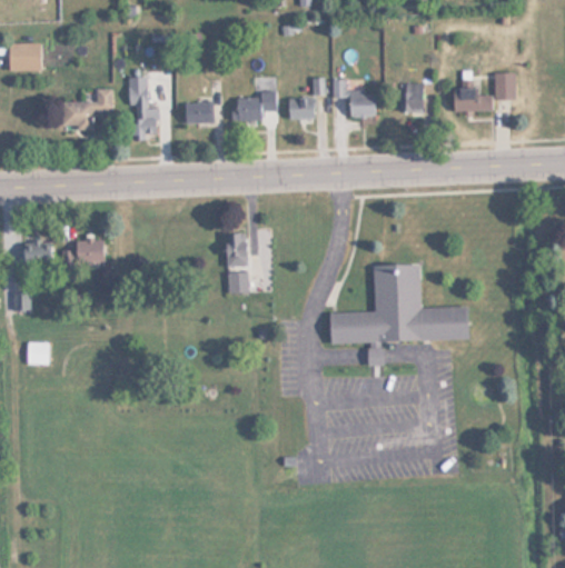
[(9,42),(9,70),(42,70),(42,42),(9,42)]
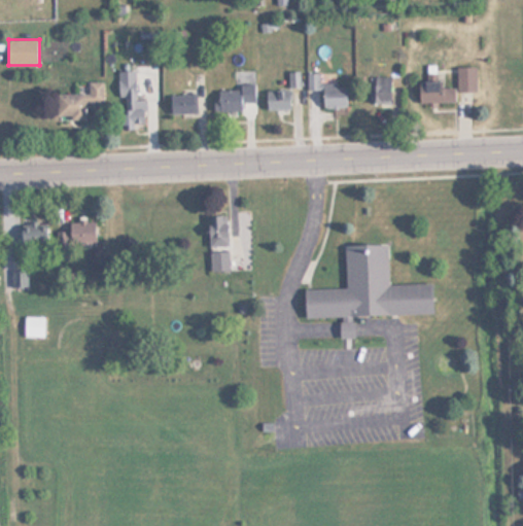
[(458,103),(458,92),(479,92),(478,68),(458,68),(459,88),(445,89),(445,81),(418,81),(419,104),(458,103)]
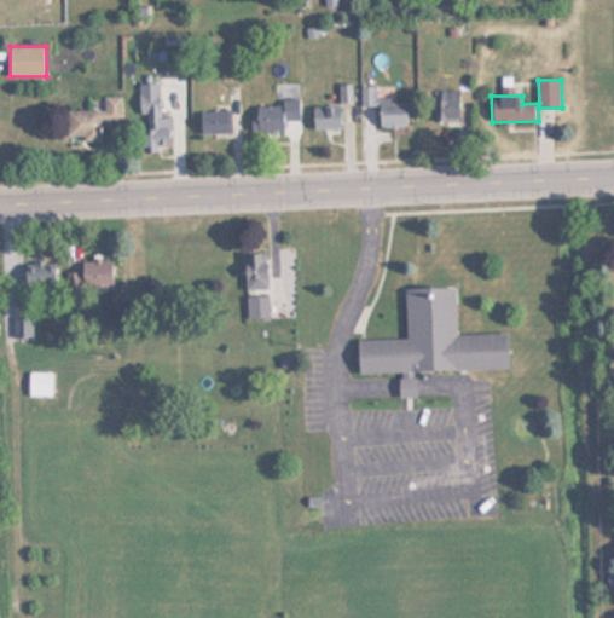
[(142,84),(142,151),(174,151),(174,117),(163,117),(163,84),(142,84)]
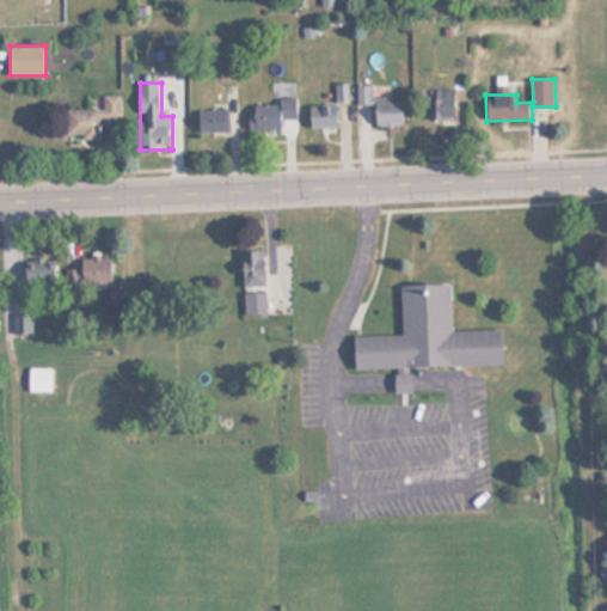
[(338,102),(338,84),(351,83),(353,101),(338,102)]
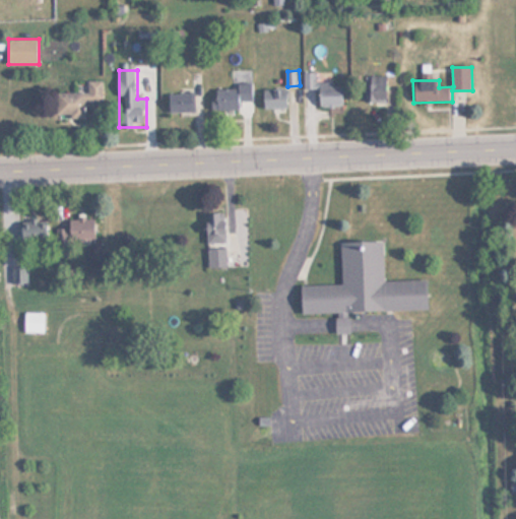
[(319,108),(345,108),(344,83),(318,83),(318,73),(306,73),(306,89),(319,89),(319,108)]
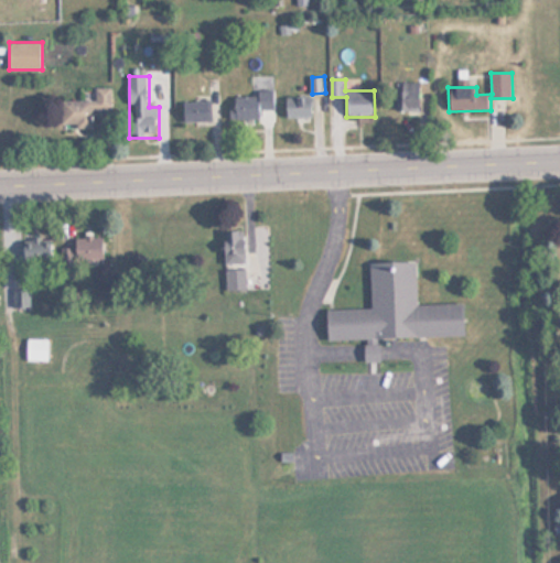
[(421,83),(398,83),(398,116),(421,116),(421,83)]
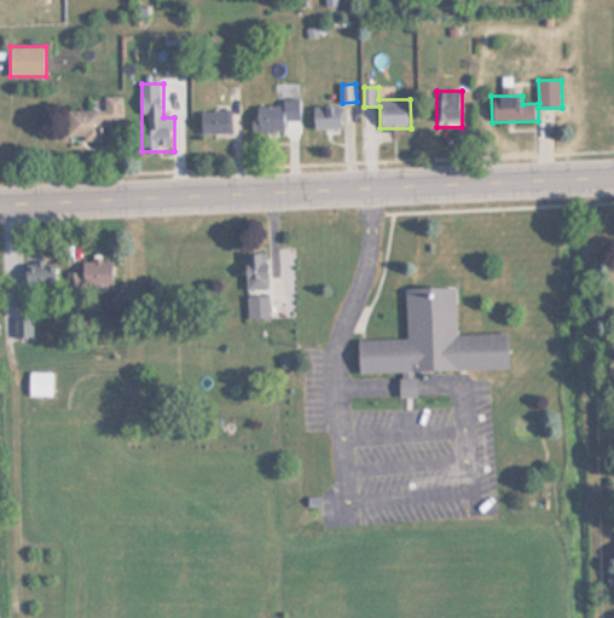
[(104,138),(103,121),(125,120),(123,97),(106,97),(108,110),(69,111),(70,139),(104,138)]
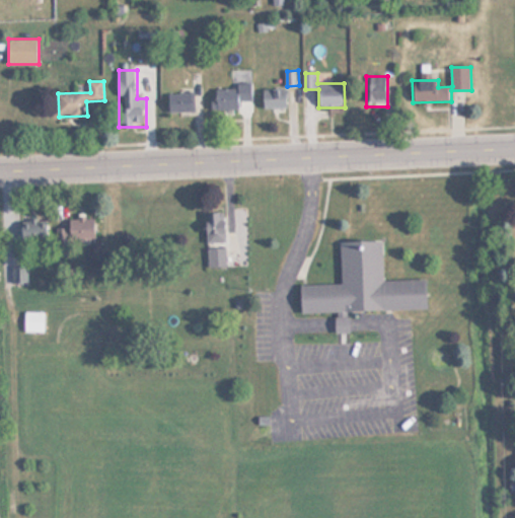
[(254,83),(237,83),(237,89),(212,89),(213,112),(240,112),(240,101),(254,101),(254,83)]
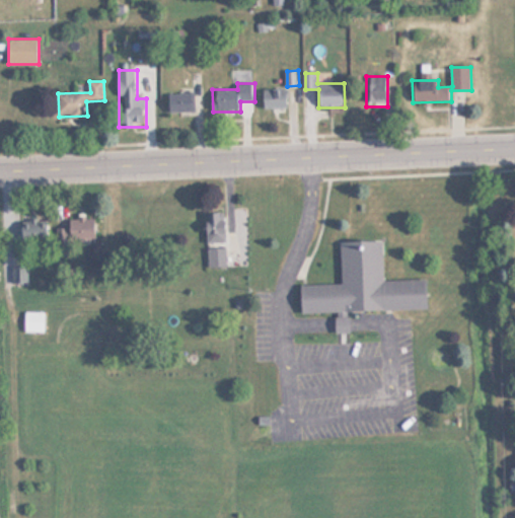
[(263,107),(288,107),(288,89),(263,89),(263,107)]
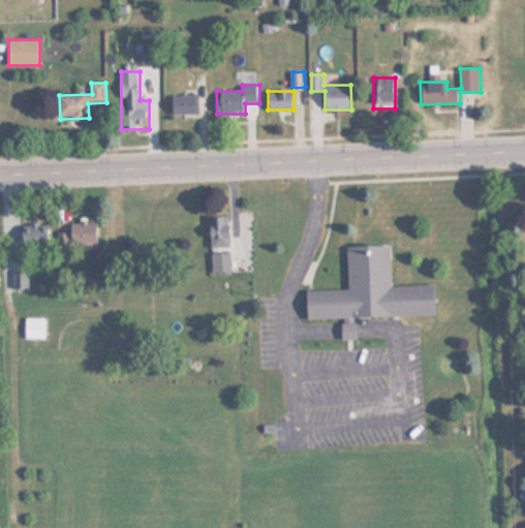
[(199,115),(199,95),(172,96),(172,115),(199,115)]
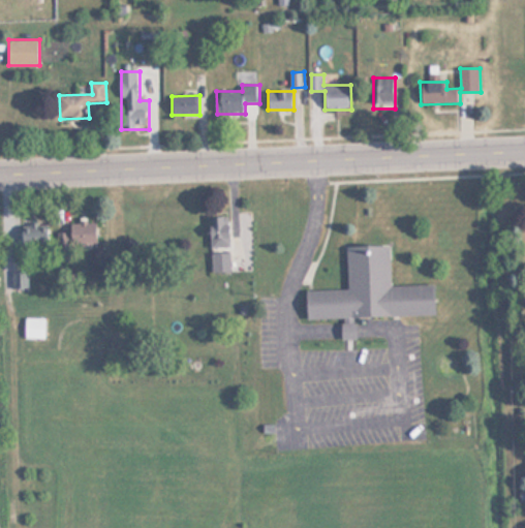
[(230,217),(211,217),(211,248),(230,248),(230,217)]
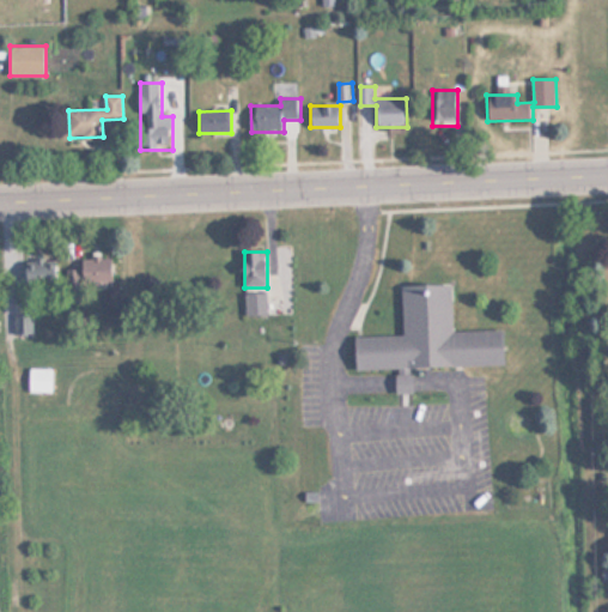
[(111,259),(92,259),(92,271),(73,271),(73,285),(111,285),(111,259)]
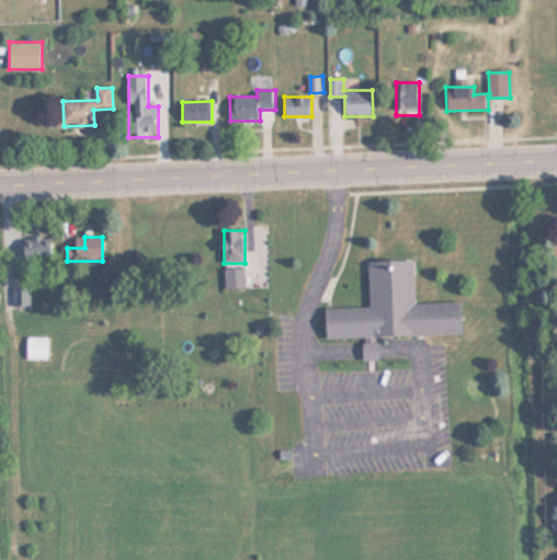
[(53,239),(29,239),(29,261),(53,261),(53,239)]
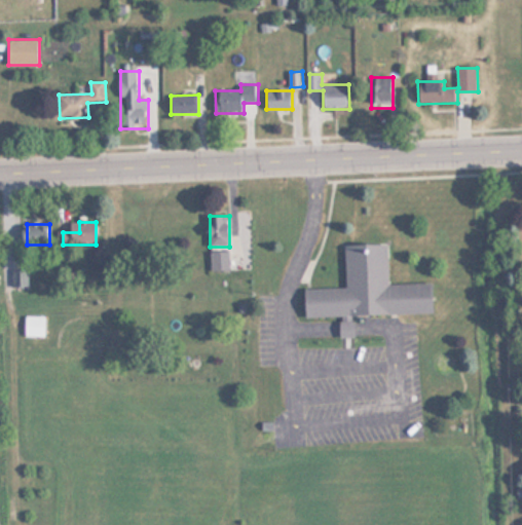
[(434,313),(433,284),(389,285),(388,244),(346,245),(347,289),(304,290),(305,317),(341,317),(341,336),(355,336),(355,315),(434,313)]
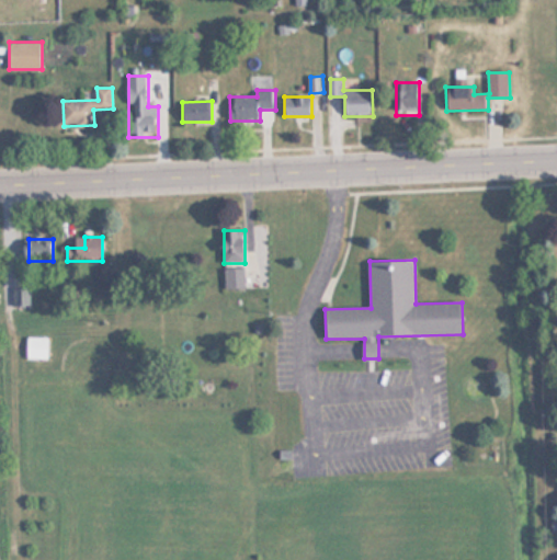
[(245,288),(245,270),(227,270),(227,288),(245,288)]
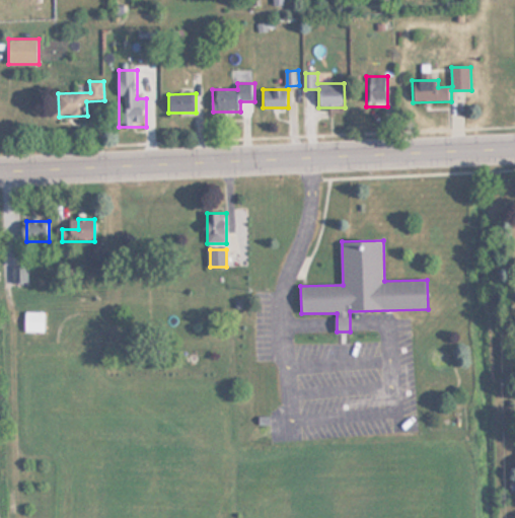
[(28,268),(13,268),(13,285),(28,285),(28,268)]
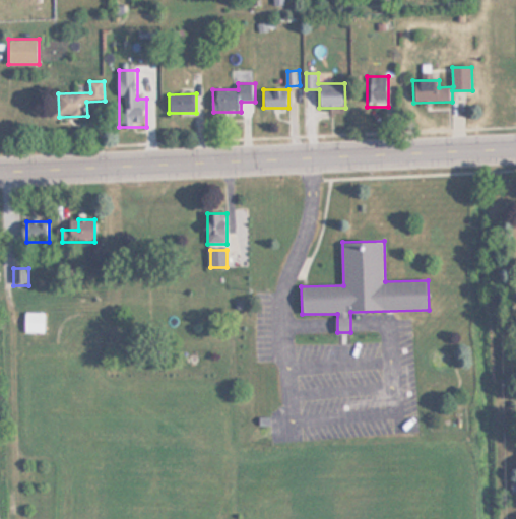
[(46,333),(46,313),(25,313),(25,333),(46,333)]
